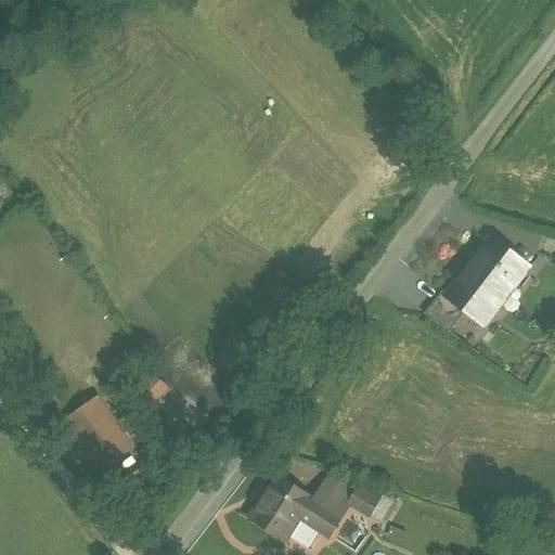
[(493,240),(467,272),(465,270),(446,295),(444,294),(443,295),(465,311),(469,306),(483,318),(513,280),(518,284),(530,268),(493,240)]
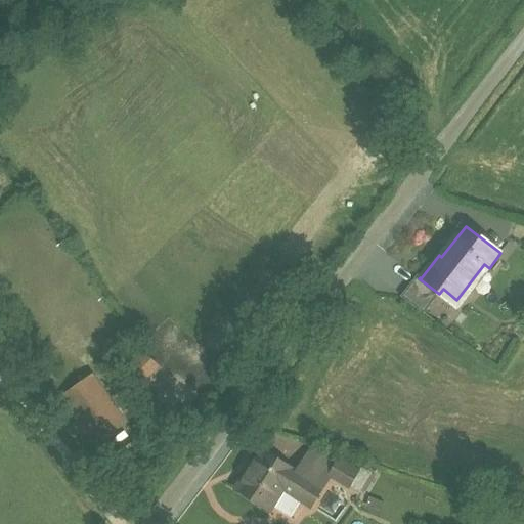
[(439,294),(419,278),(420,277),(418,275),(400,297),(424,314),(439,294)]
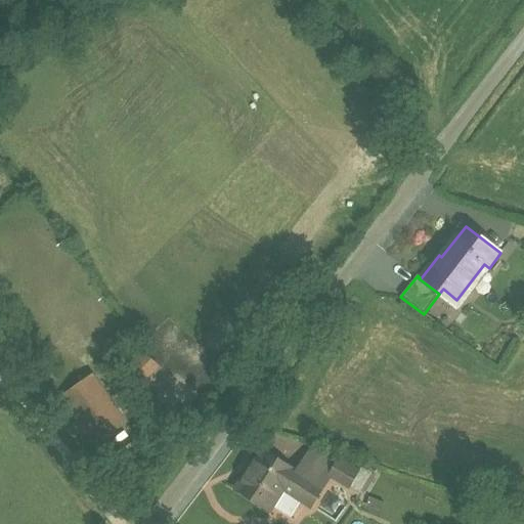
[(142,355),(127,374),(138,383),(154,365),(142,355)]
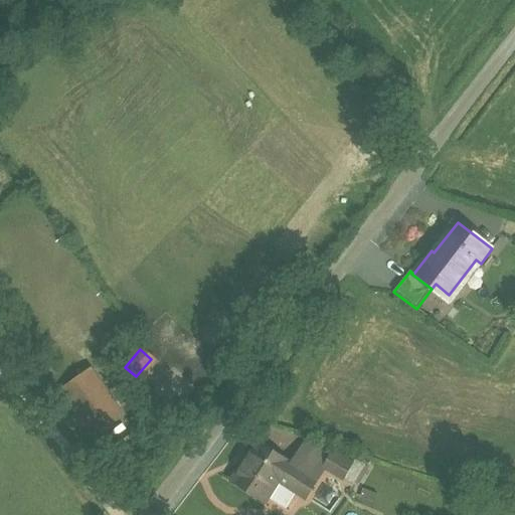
[(87,363),(51,387),(86,439),(121,415),(87,363)]
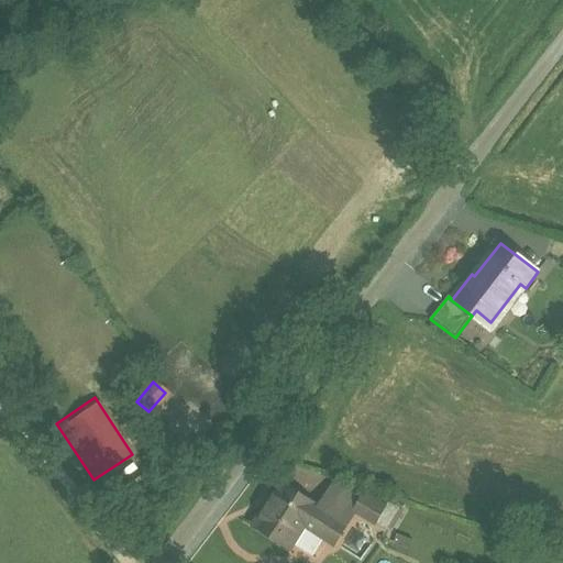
[(318,506),(280,483),(253,526),(289,549),(305,525),(334,544),(346,526),(345,525),(355,510),(353,509),(361,497),(334,481),(318,506)]
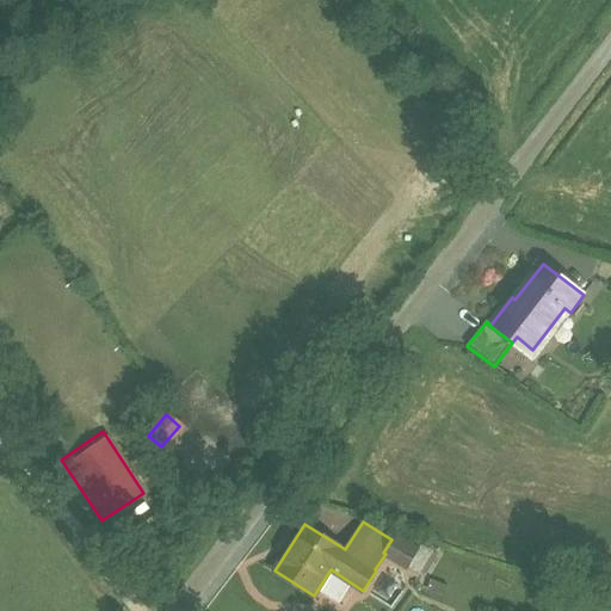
[(418,551),(394,537),(392,541),(392,539),(383,553),(386,554),(408,568),(418,551)]
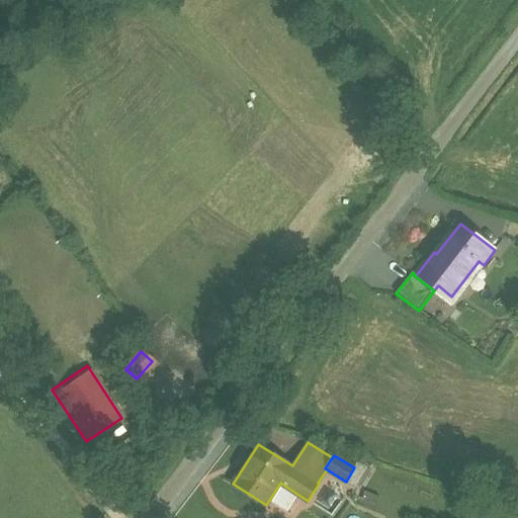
[(354,467),(346,482),(356,487),(358,484),(366,468),(367,468),(357,462),(354,467)]
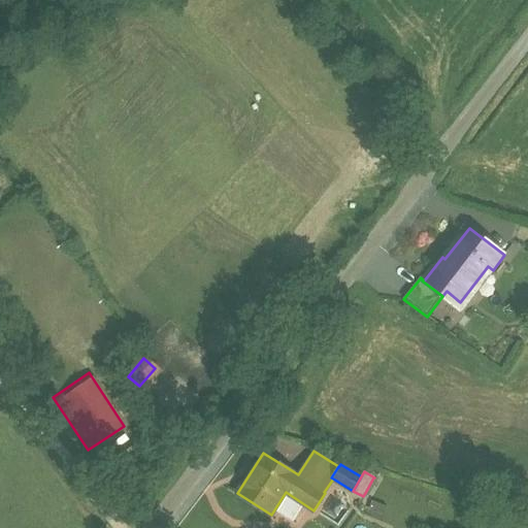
[(373,477),(365,493),(368,495),(377,480),(373,477)]
